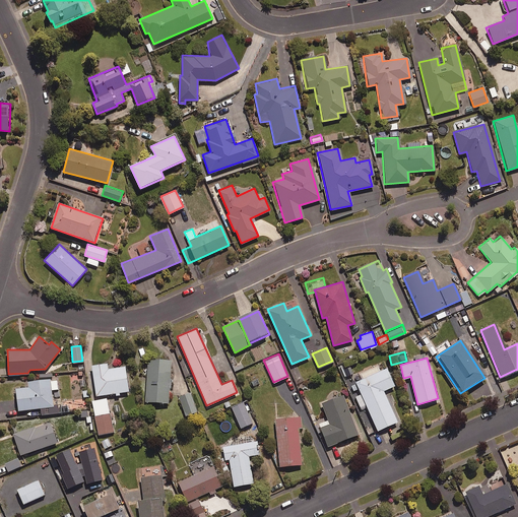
[(171,361),(147,359),(145,401),(168,402),(171,361)]
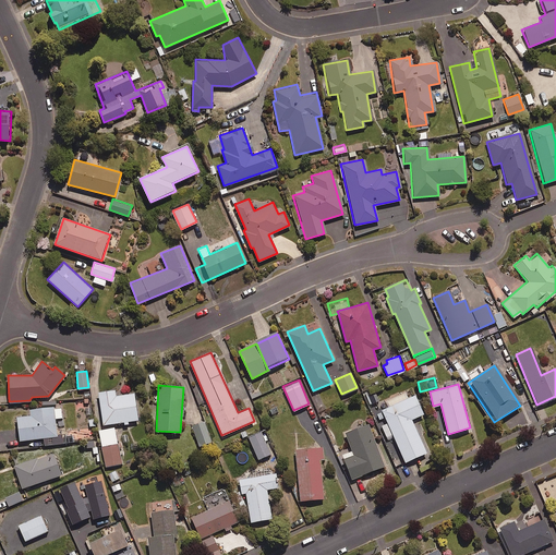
[(116,396),(115,389),(98,393),(103,424),(139,420),(134,393),(116,396)]
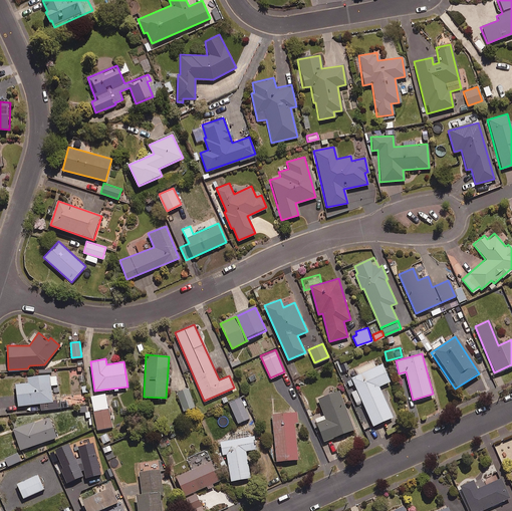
[(391,380),(382,363),(351,376),(372,426),(393,417),(378,386),(391,380)]
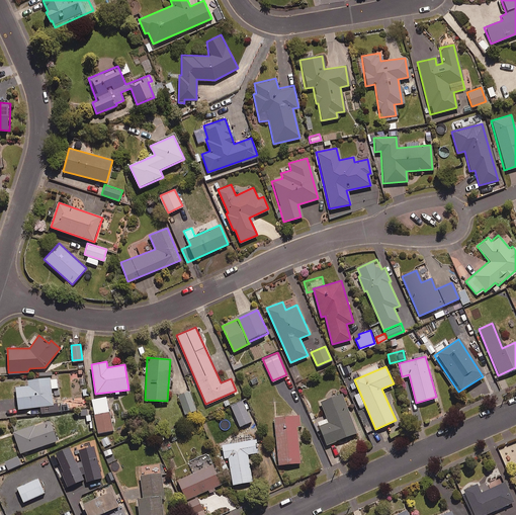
[(58,388),(57,377),(27,379),(28,384),(16,385),(17,408),(39,406),(39,412),(66,410),(66,402),(52,404),(51,388),(58,388)]
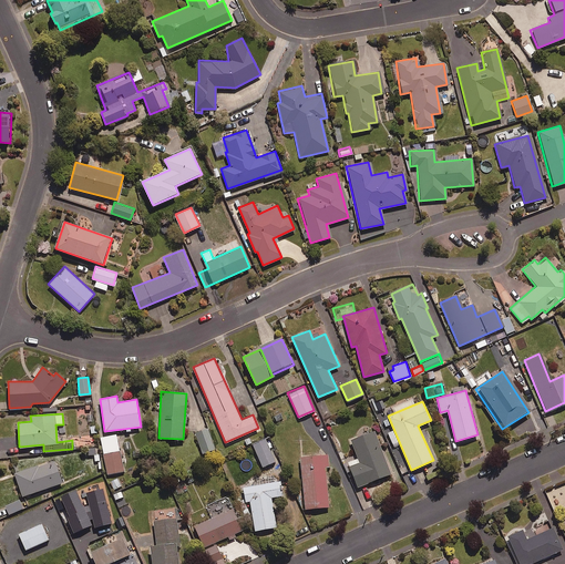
[(207,426),(194,431),(202,453),(216,448),(207,426)]
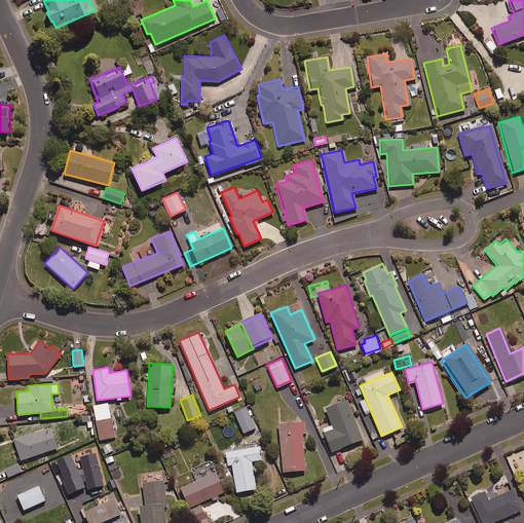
[(362,440),(346,400),(325,408),(332,424),(323,427),(331,451),(362,440)]
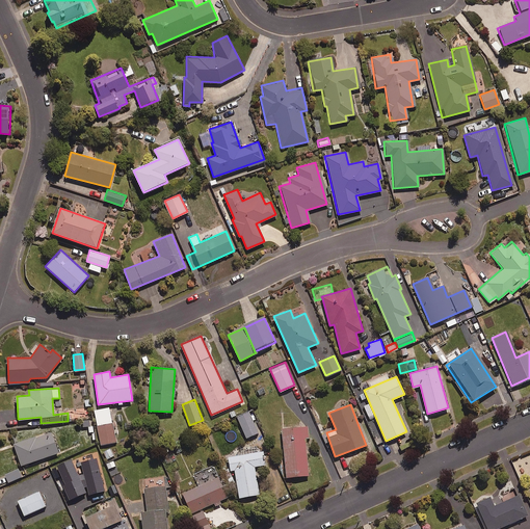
[(257,432),(248,411),(236,416),(245,438),(257,432)]
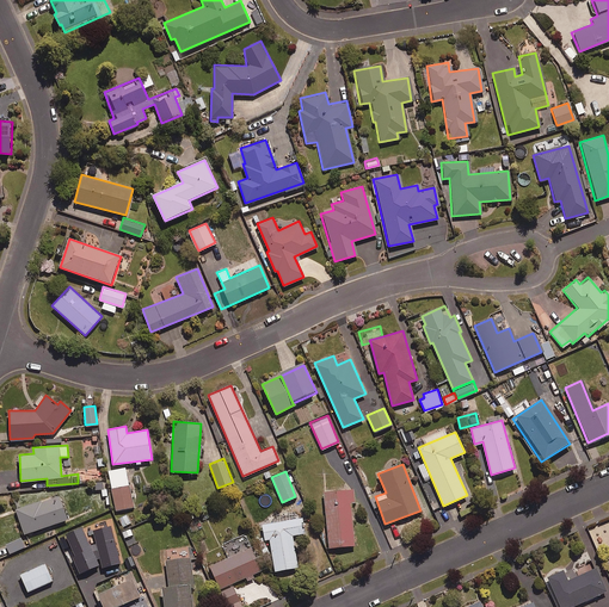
[(133,506),(129,485),(111,488),(115,509),(133,506)]
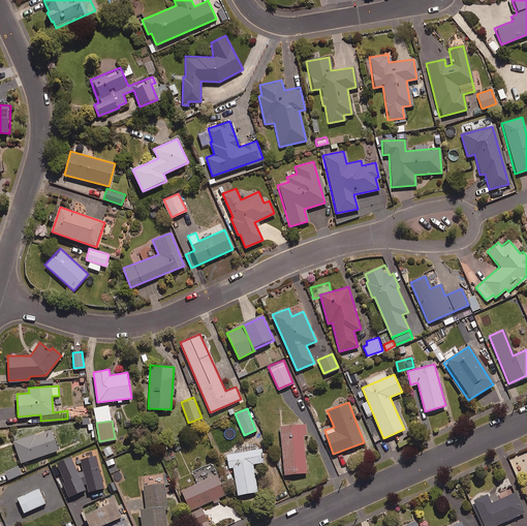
[(306,434),(305,424),(280,426),(284,474),(306,472),(303,435),(306,434)]
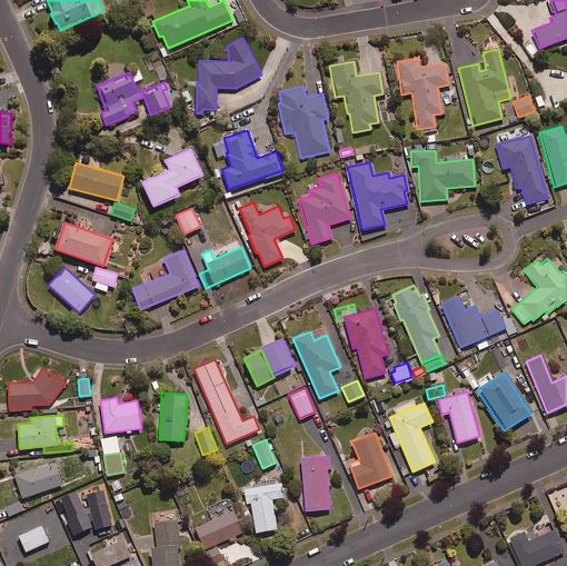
[(21,497),(62,484),(58,473),(53,475),(49,464),(15,475),(21,497)]
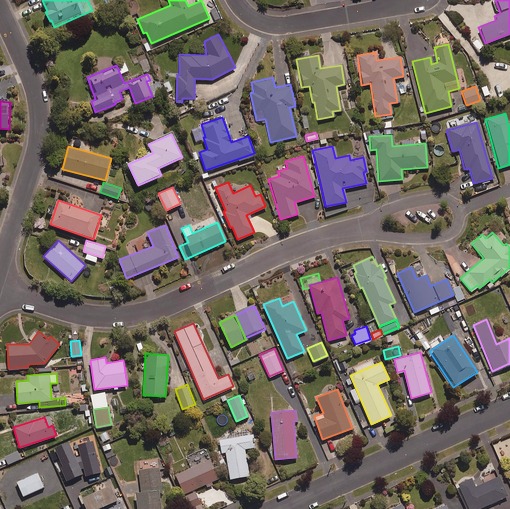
[(254,446),(252,433),(219,439),(221,452),(225,451),(230,478),(249,475),(244,448),(254,446)]
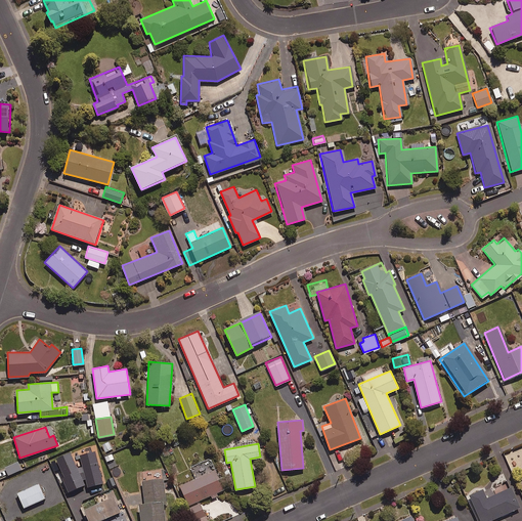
[(63,463),(58,451),(47,456),(60,484),(81,475),(74,459),(63,463)]
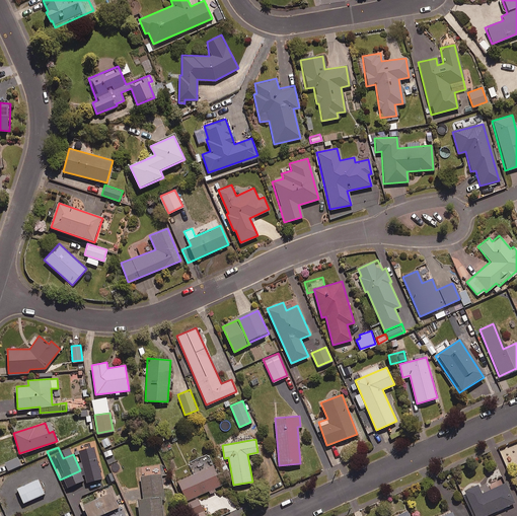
[(208,490),(209,493),(217,490),(216,487),(222,485),(208,452),(188,461),(194,473),(177,481),(187,500),(208,490)]
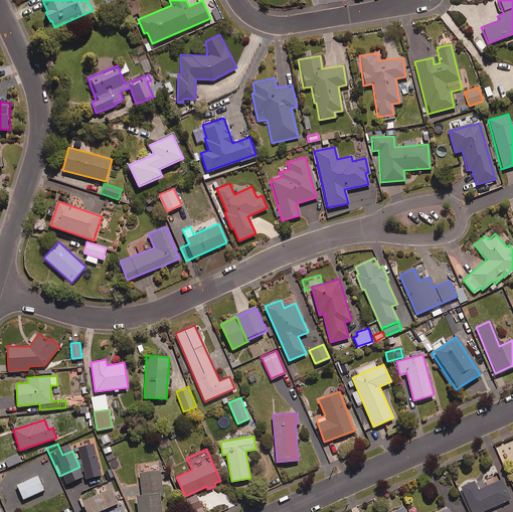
[(21,460),(17,453),(4,459),(7,466),(21,460)]
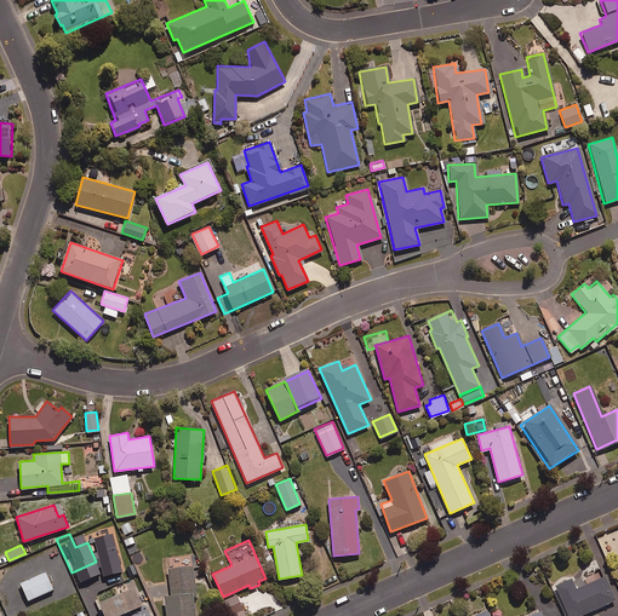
[(58,552),(56,546),(41,551),(45,558),(58,552)]
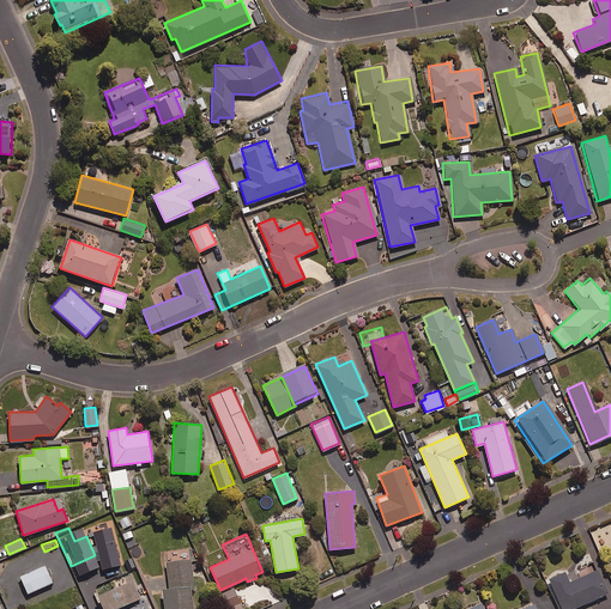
[(126,559),(122,550),(107,556),(110,565),(126,559)]
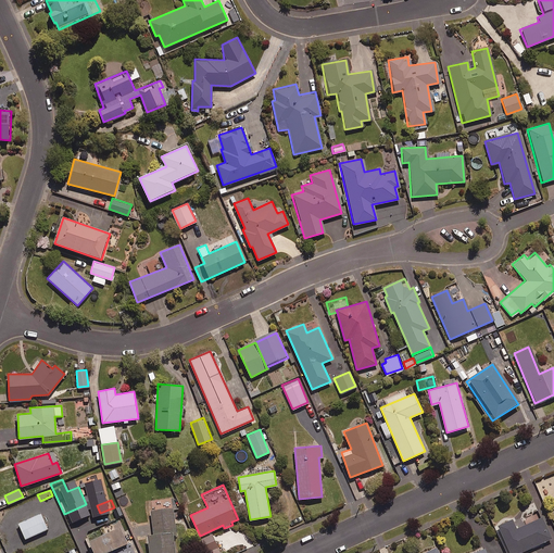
[(175,552),(172,508),(151,510),(153,536),(149,537),(149,552),(175,552)]
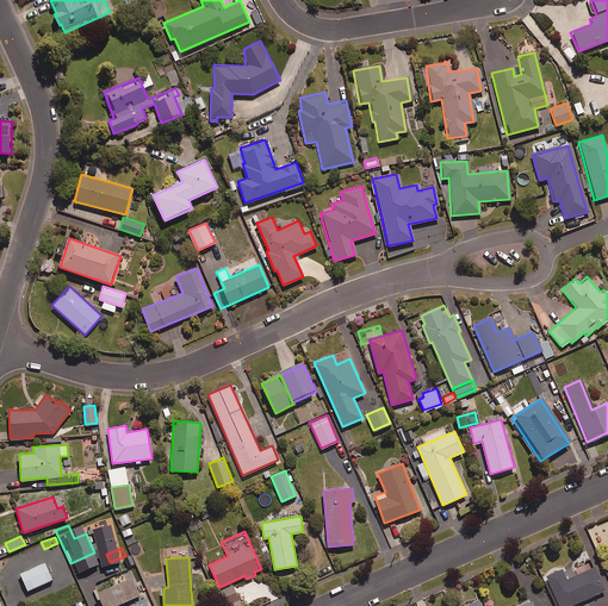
[(51,579),(44,561),(19,572),(28,589),(51,579)]
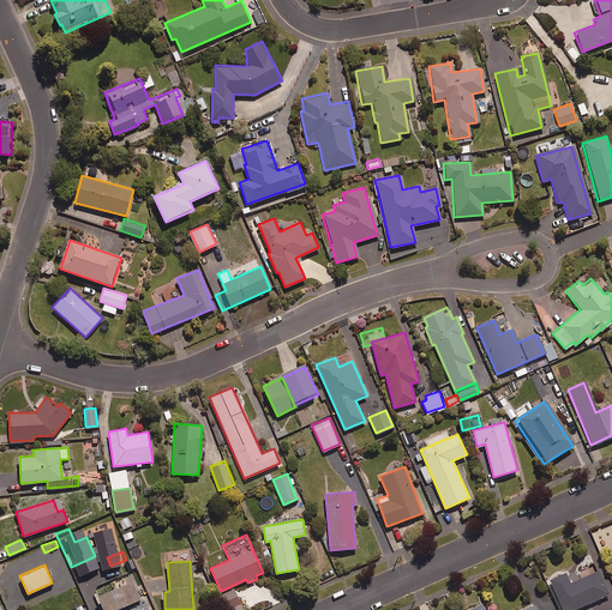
[(607,590),(597,567),(568,579),(564,569),(547,575),(563,609),(607,590)]
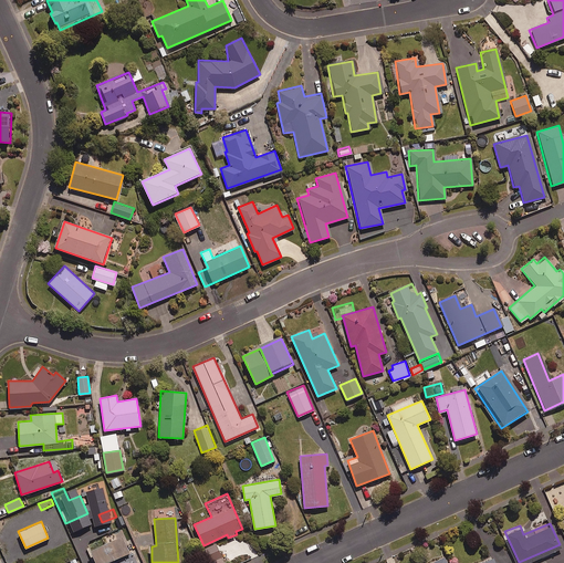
[(95,562),(115,562),(131,556),(123,539),(92,553),(95,562)]
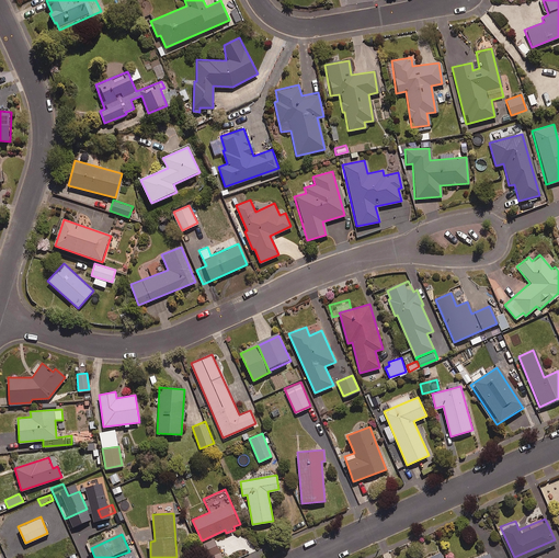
[(219,557),(223,557),(214,537),(201,544),(206,557),(219,557)]
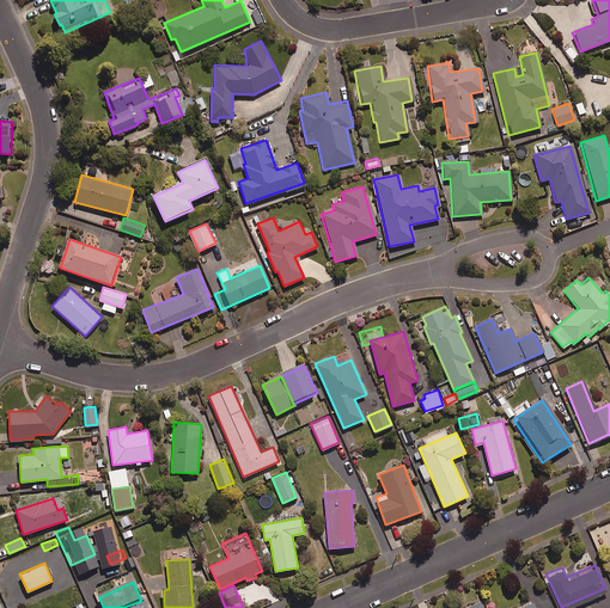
[(609,607),(609,595),(595,603),(596,607),(609,607)]
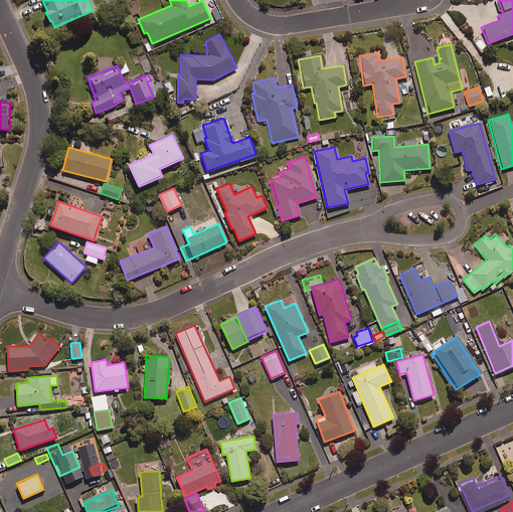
[(405,511),(401,503),(382,511),(405,511)]
